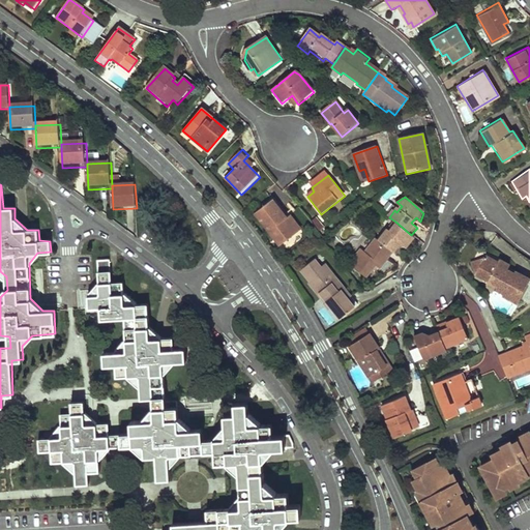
[(287,217),(273,199),(257,212),(281,243),(300,229),(290,215),(287,217)]
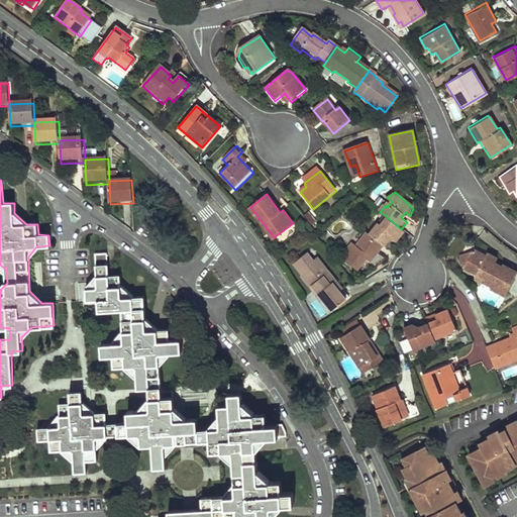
[(386,216),(371,234),(384,245),(388,248),(394,241),(395,242),(404,232),(401,229),(386,216)]
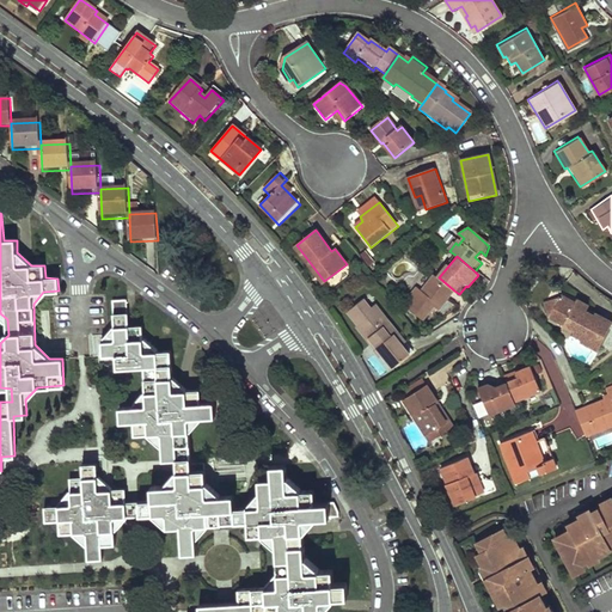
[(439,277),(436,275),(422,292),(418,288),(404,305),(423,320),(434,306),(438,310),(454,291),(439,277)]
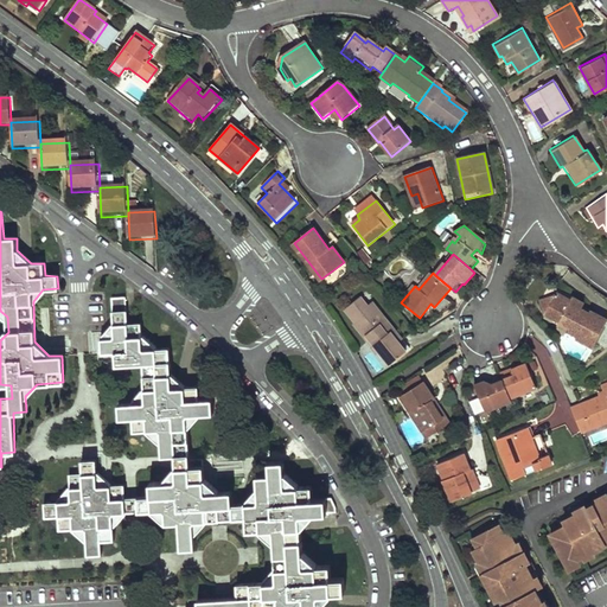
[(572,296),(570,300),(555,292),(553,295),(538,301),(543,314),(568,326),(566,331),(576,336),(575,338),(594,347),(606,319),(606,318),(582,306),(583,302),(572,296)]
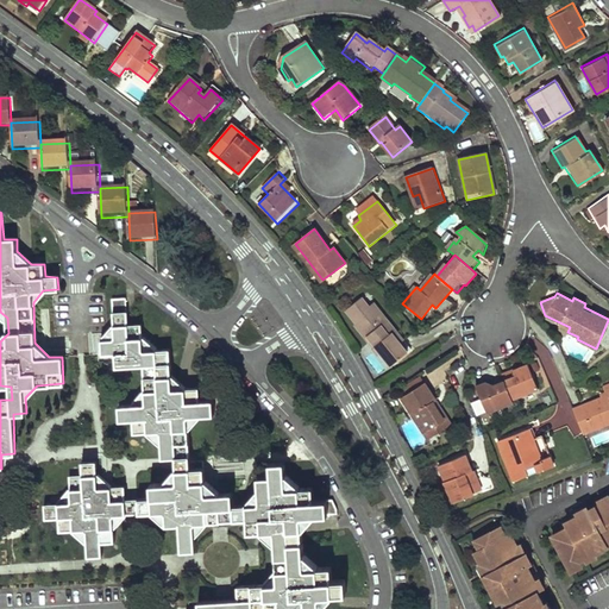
[(369,307),(362,299),(346,312),(357,324),(356,325),(374,347),(371,350),(377,357),(380,355),(390,366),(410,350),(372,303),(369,307)]
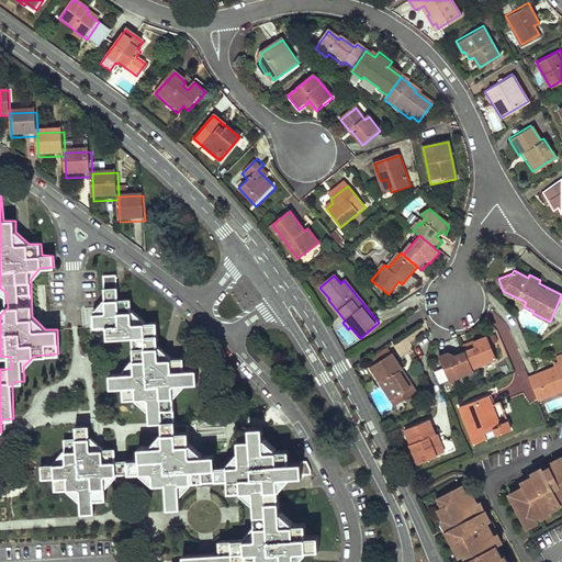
[(116,277),(104,277),(105,301),(94,314),(96,326),(108,326),(108,337),(133,337),(134,359),(121,374),(111,374),(111,386),(123,386),(124,398),(136,397),(149,408),(150,422),(175,420),(173,394),(184,382),(197,382),(195,370),(184,370),(182,358),(170,359),(158,348),(156,323),(143,324),(131,313),(130,300),(117,300),(116,277)]
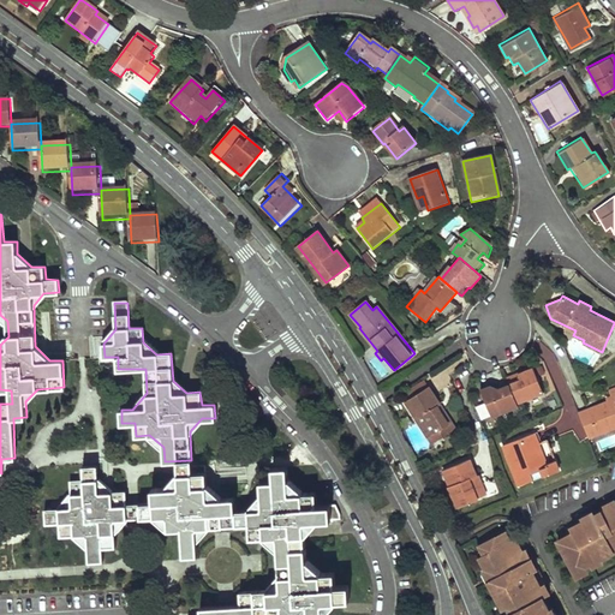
[(523,380),(509,384),(518,406),(545,394),(535,369),(520,374),(523,380)]
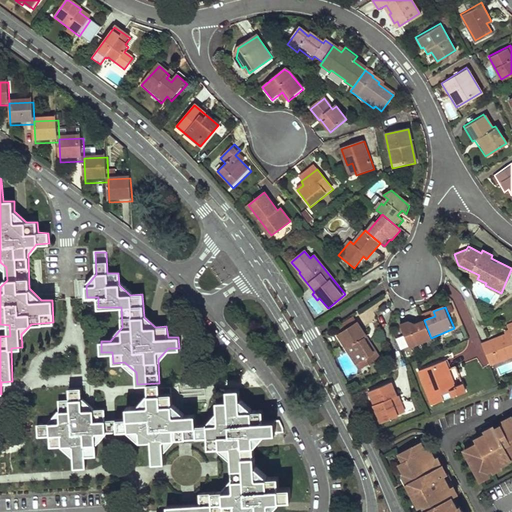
[(379,357),(352,317),(333,330),(360,370),(379,357)]
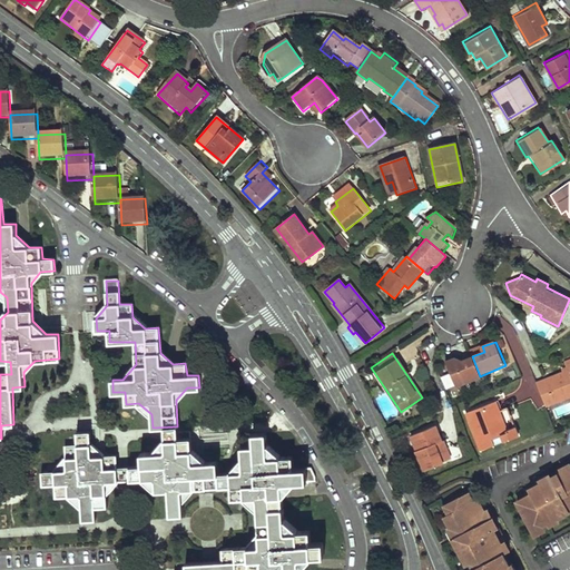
[(480,376),(472,356),(460,362),(452,359),(445,361),(455,385),(480,376)]
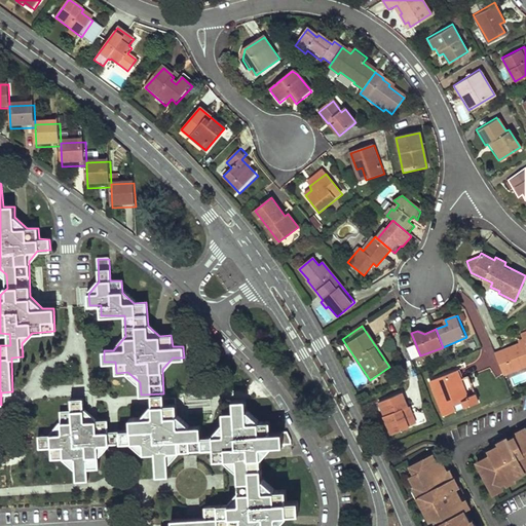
[(525,331),(519,335),(522,341),(493,353),(502,374),(525,364),(525,331)]
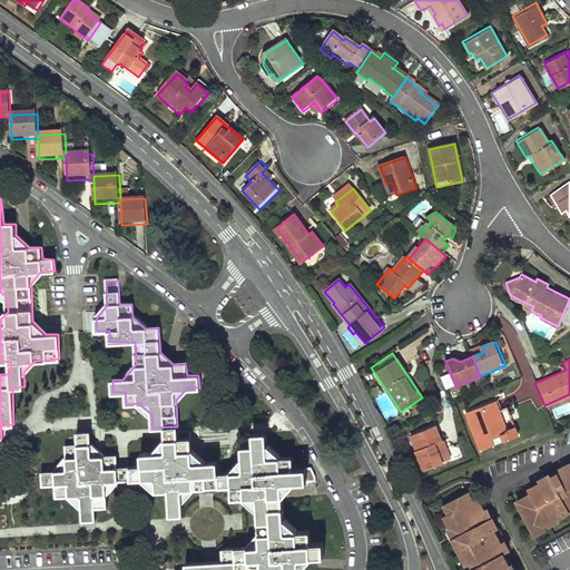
[(503,411),(499,400),(468,413),(480,444),(517,429),(509,409),(503,411)]
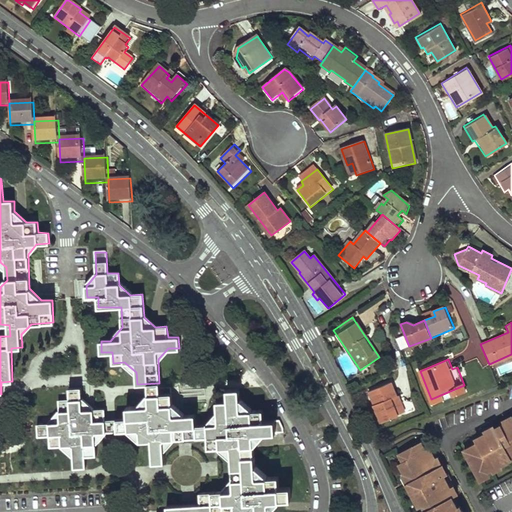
[(379,422),(404,412),(392,383),(370,392),(375,406),(373,406),(379,422)]
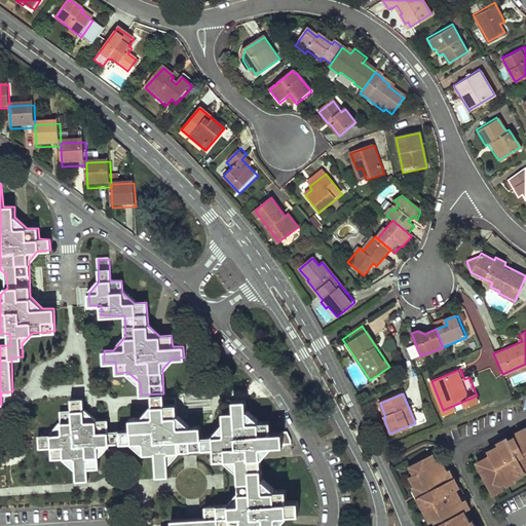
[(109,444),(108,421),(97,421),(84,408),(83,399),(72,400),(73,411),(61,412),(62,435),(39,437),(40,447),(51,447),(52,458),(62,458),(76,468),(77,480),(88,480),(88,468),(99,466),(98,445),(109,444)]
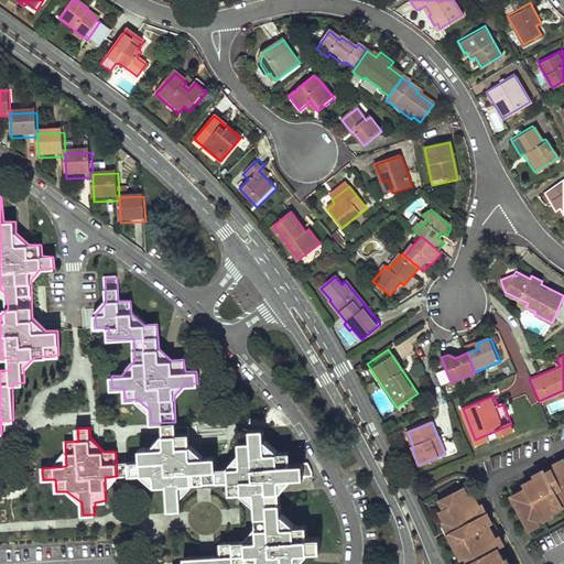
[(284,563),(295,563),(307,551),(320,550),(318,538),(307,538),(306,525),(296,527),(280,511),(279,492),(293,477),(303,476),(302,464),(291,465),(289,453),(277,453),(264,444),(263,430),(250,430),(251,442),(239,443),(239,455),(228,469),(229,492),(241,491),(256,505),(258,541),(220,543),(220,555),(184,559),(184,563),(284,563)]
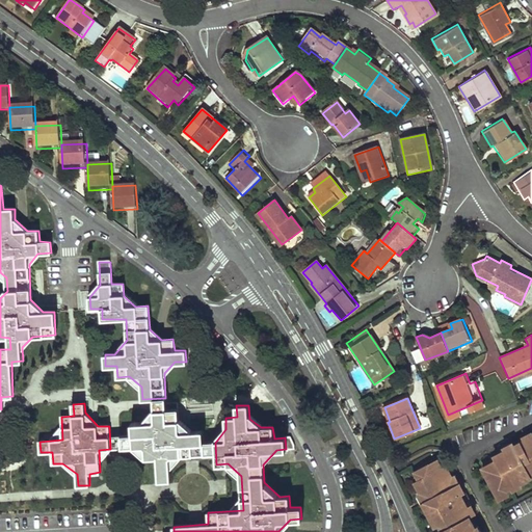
[(179,421),(178,409),(166,409),(155,410),(144,423),(133,424),(133,435),(122,436),(123,448),(130,447),(147,458),(157,457),(159,480),(170,479),(169,456),(204,454),(204,443),(202,431),(191,432),(179,421)]
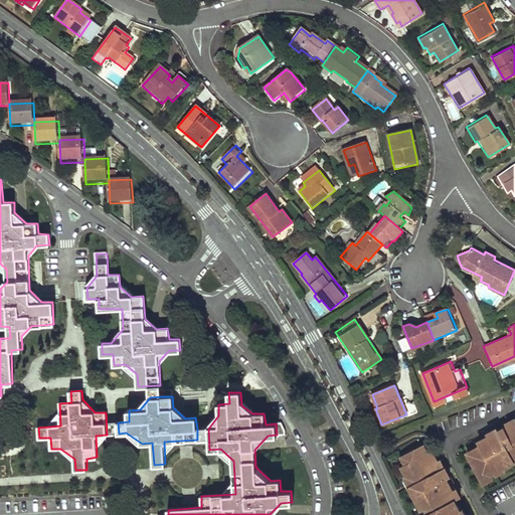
[(514,419),(514,417),(505,422),(507,425),(497,432),(495,427),(487,433),(489,436),(478,442),(480,446),(467,453),(483,483),(491,479),(489,475),(494,473),(496,476),(504,472),(502,468),(514,461),(514,419)]
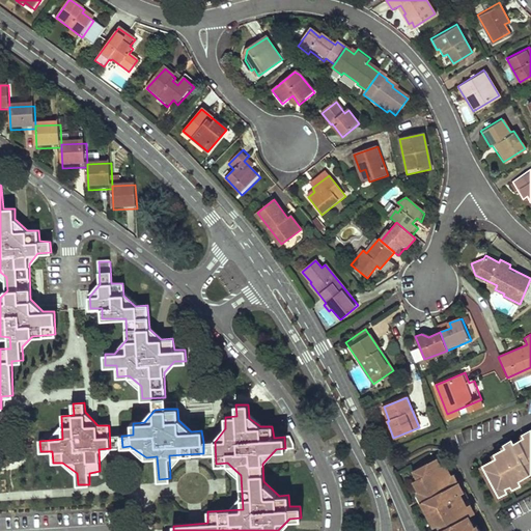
[(441,468),(437,458),(414,471),(418,479),(413,482),(419,494),(416,496),(425,513),(428,512),(431,516),(428,519),(432,528),(436,526),(438,530),(479,530),(477,525),(474,526),(468,515),(474,512),(470,504),(467,506),(455,484),(458,483),(454,475),(451,476),(445,466),(441,468)]
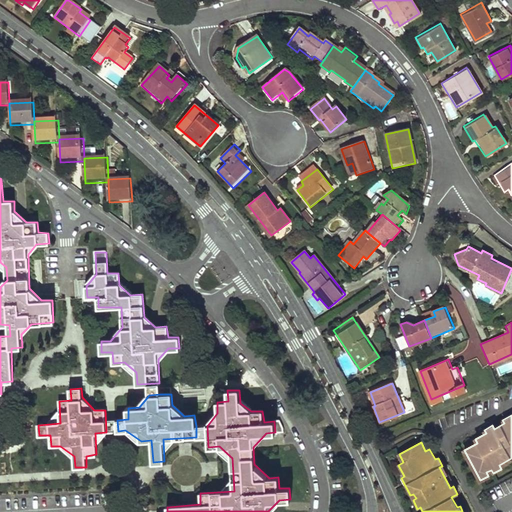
All buildings are outlined.
